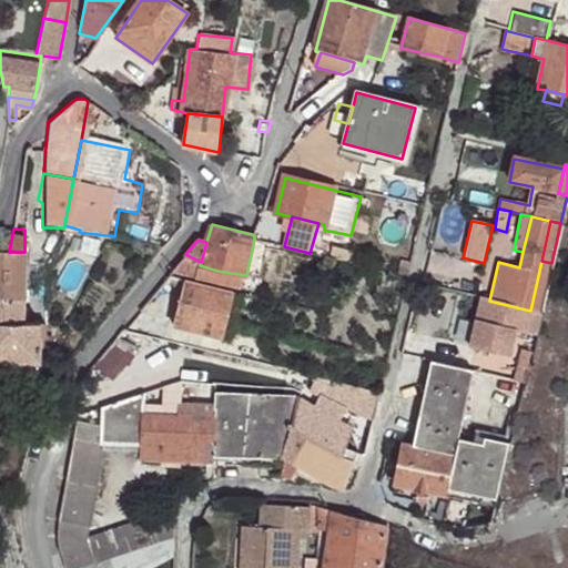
[(0,251),(0,322),(20,322),(24,252),(9,252),(0,251)]
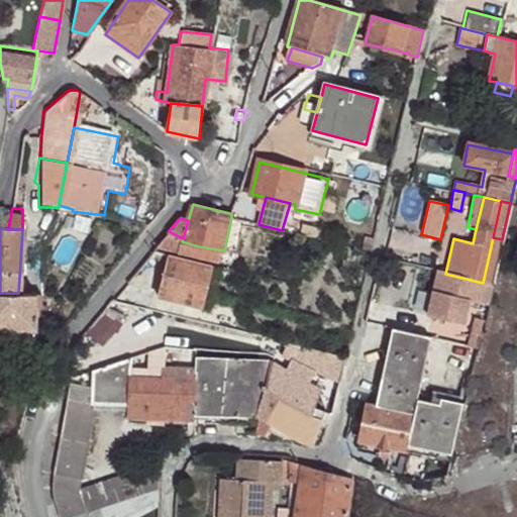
[(220,264),(224,250),(198,246),(182,241),(183,238),(169,231),(156,247),(220,264)]
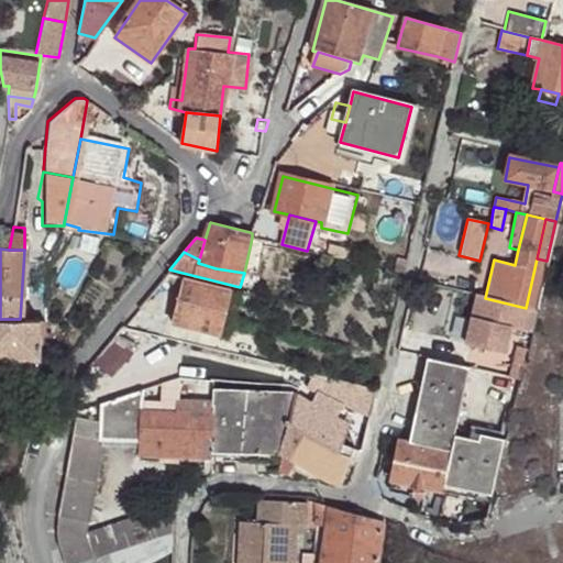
[(230,289),(184,277),(172,323),(220,334),(230,289)]
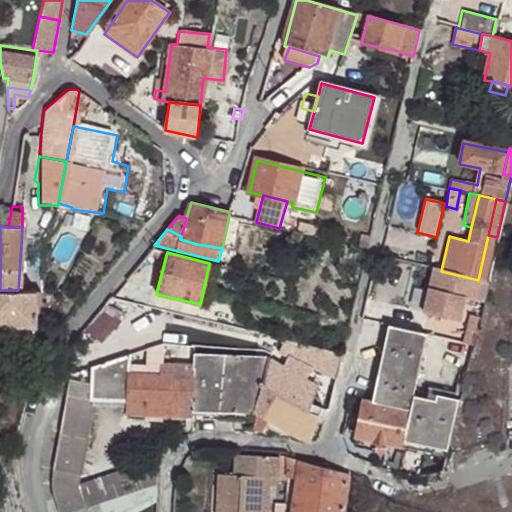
[(482,262),(478,280),(485,283),(491,264),(482,262)]
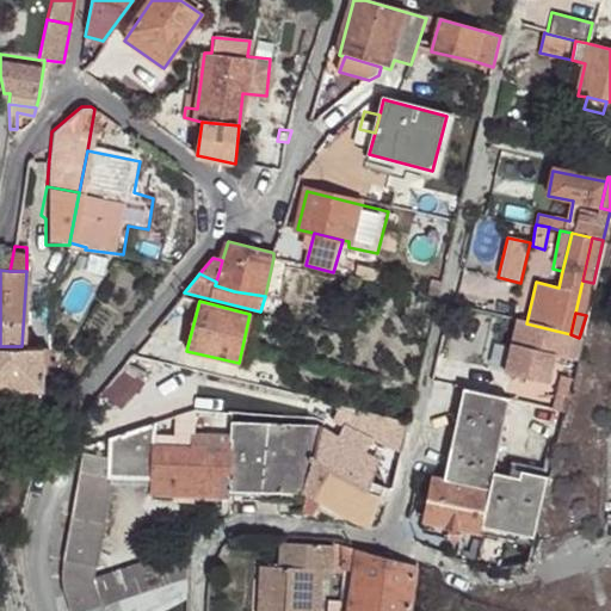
[(526,323),(517,321),(508,346),(550,356),(563,359),(571,334),(526,323)]
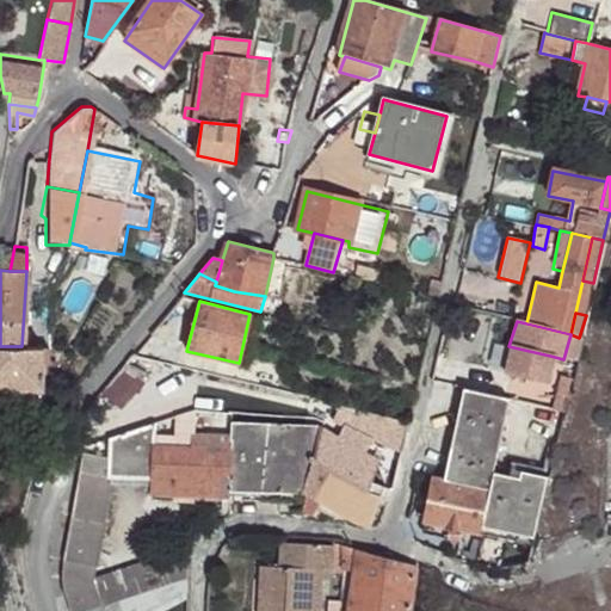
[(579,338),(571,334),(563,359),(575,362),(581,338),(579,338)]
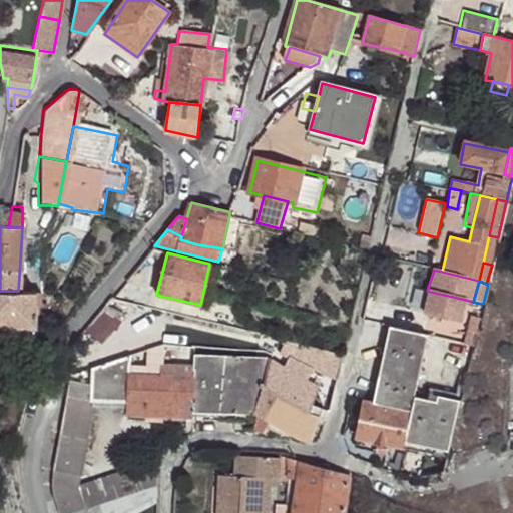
[(0,326),(3,326),(35,325),(33,292),(18,291),(0,291),(0,326)]
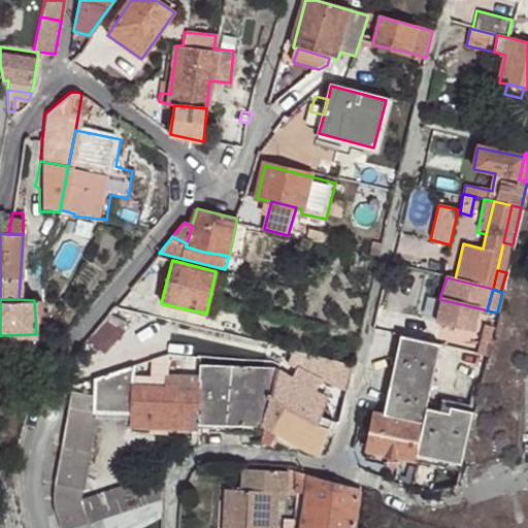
[(475,307),(439,299),(433,325),(470,334),(475,307)]
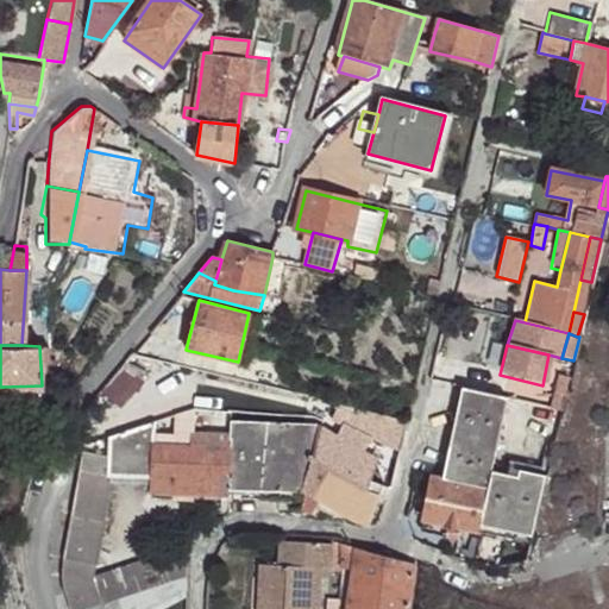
[(106,383),(96,394),(117,409),(140,381),(121,364),(106,383)]
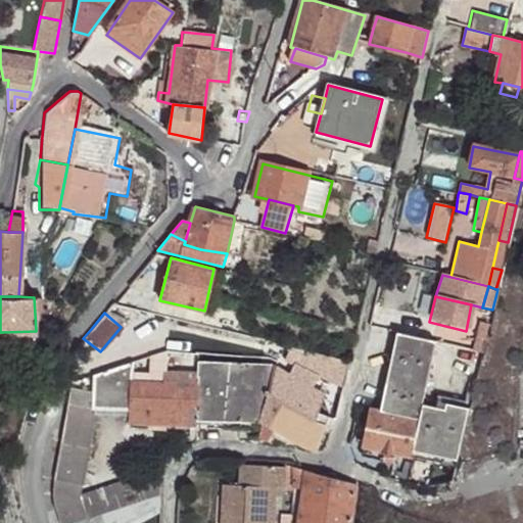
[(484,341),(489,328),(477,326),(475,340),(471,350),(480,353),(483,353),(484,341)]
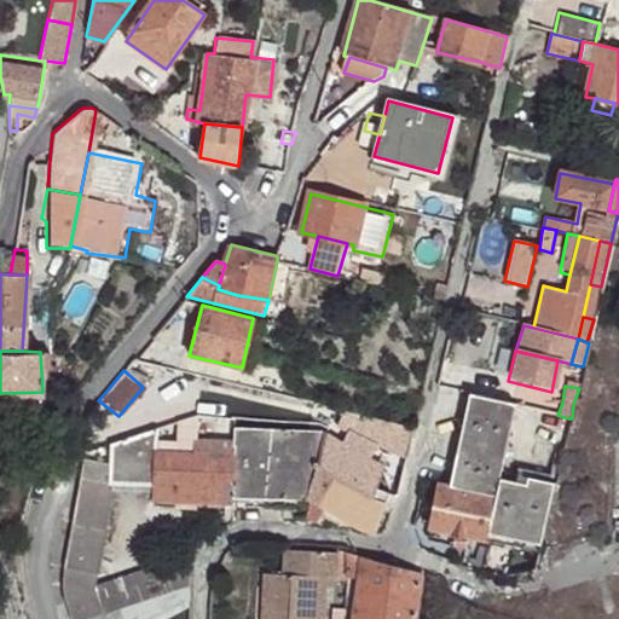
[(5,415),(42,415),(42,392),(4,393),(5,415)]
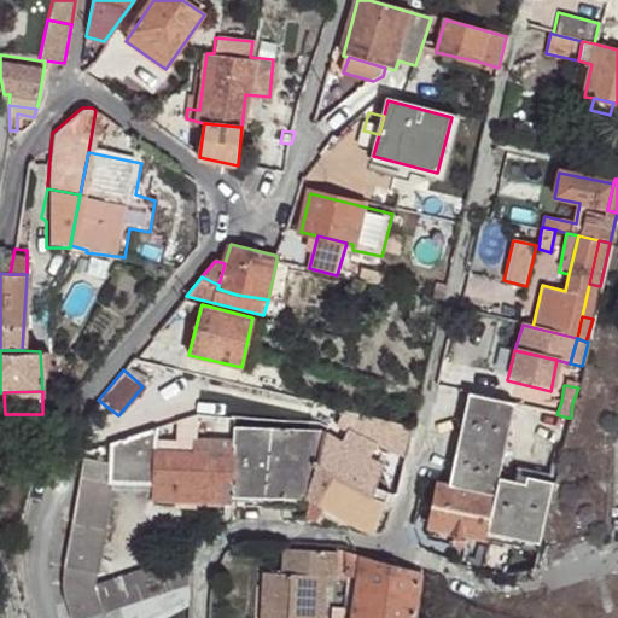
[(514,404),(467,394),(447,487),(494,496),(495,490),(488,490),(490,476),(491,468),(499,470),(514,404)]
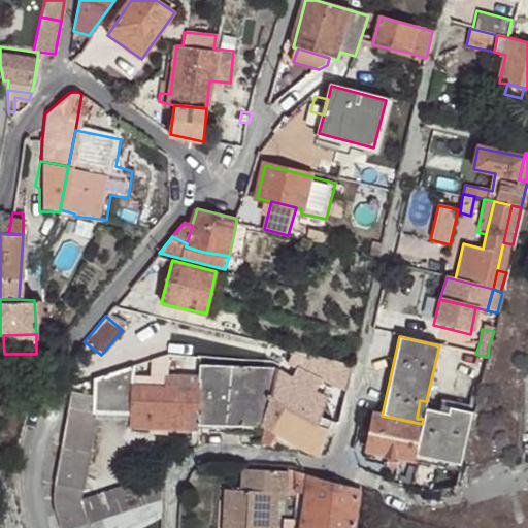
[(309,356),(294,353),(291,366),(306,370),(309,356)]
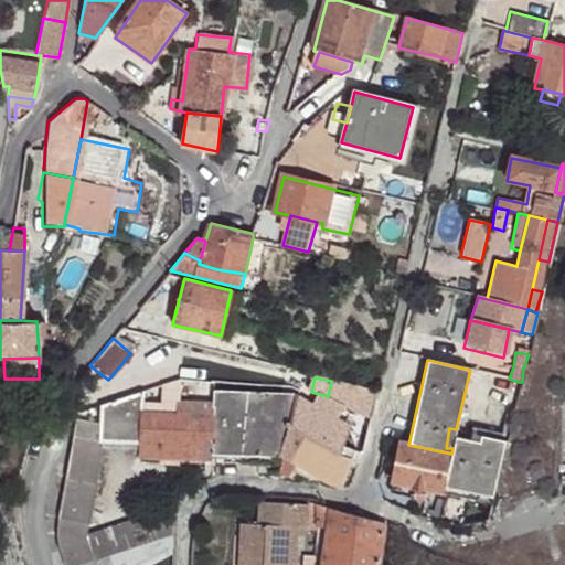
[(331,381),(328,396),(354,413),(360,387),(331,381)]
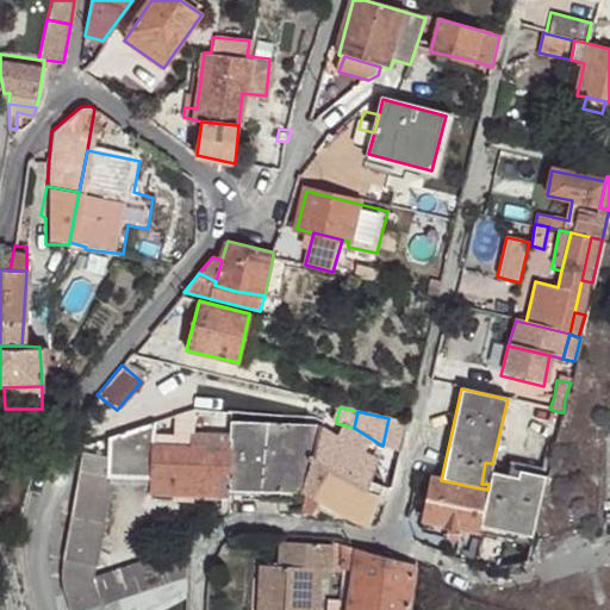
[(194,437),(195,412),(156,422),(154,452),(192,453),(194,437)]
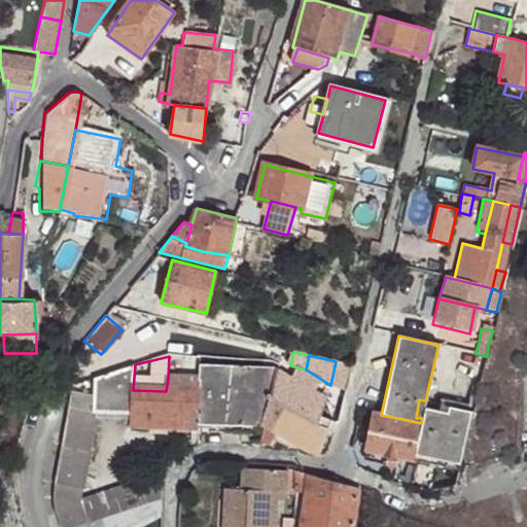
[(133,390),(135,364),(119,367),(100,374),(98,396),(95,418),(132,419),(134,402),(133,390)]
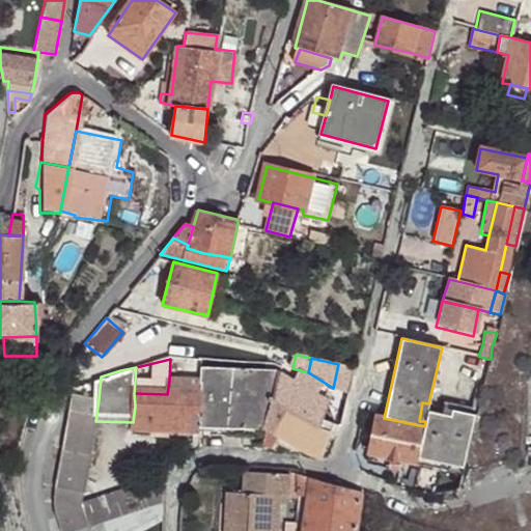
[(212,431),(227,432),(228,372),(201,370),(201,381),(199,430),(212,431)]
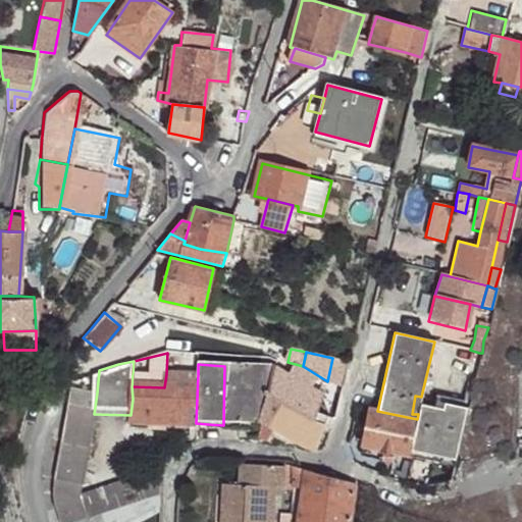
[(259,425),(259,423),(271,368),(239,367),(231,367),(224,366),(223,425),(259,425)]
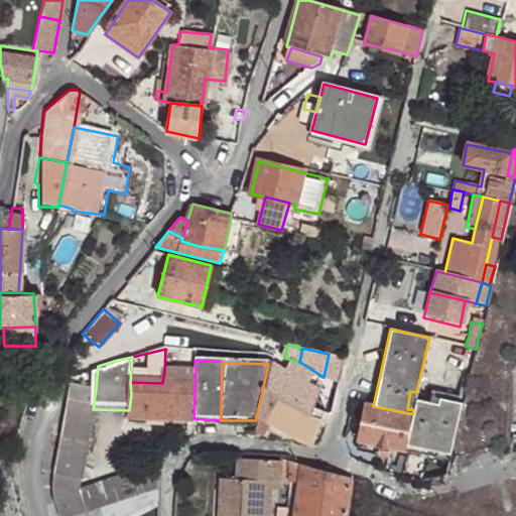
[(296,441),(312,445),(320,420),(310,417),(319,391),(314,390),(276,366),(272,364),(268,364),(256,418),(296,441)]
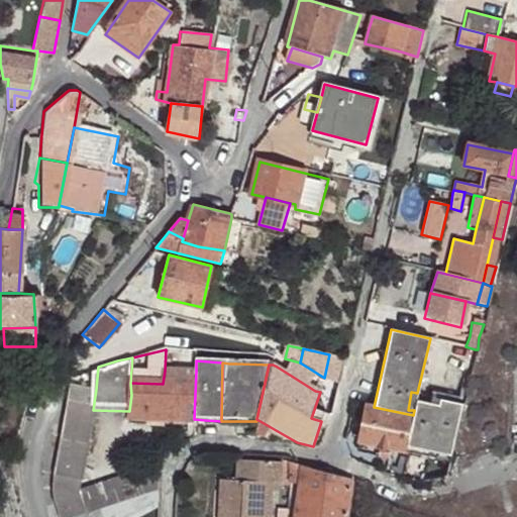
[(194,419),(196,371),(165,371),(163,384),(130,383),(131,395),(129,411),(129,417),(194,419)]
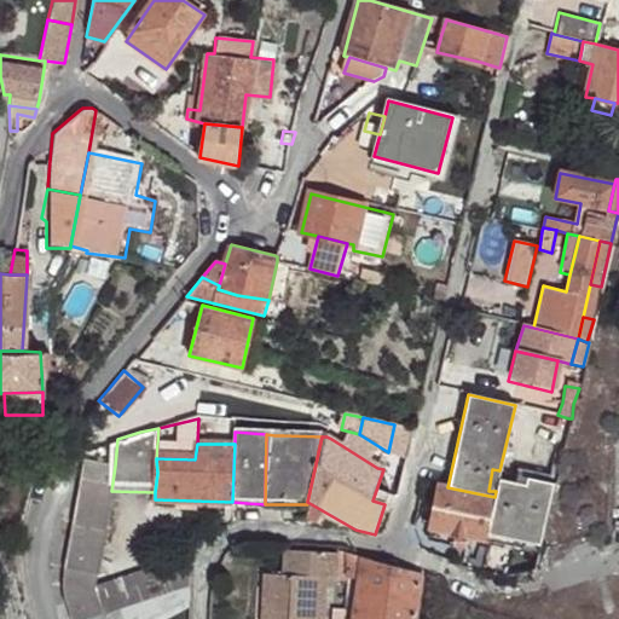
[(111,491),(115,466),(82,460),(71,525),(105,530),(111,491)]
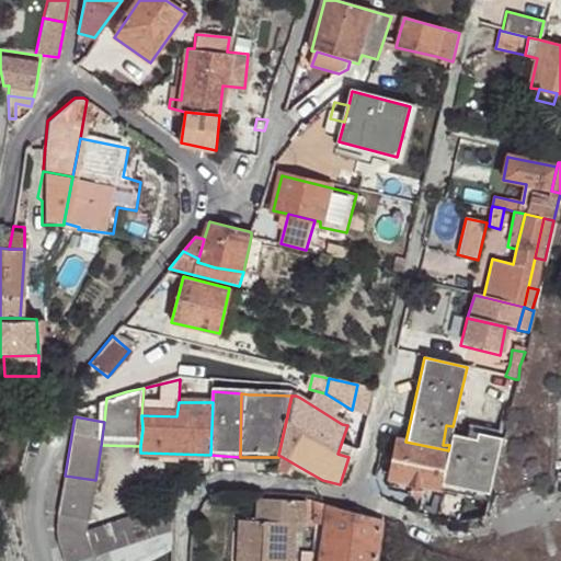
[(488,500),(502,437),(478,433),(477,438),(450,433),(449,445),(448,450),(441,490),(488,500)]
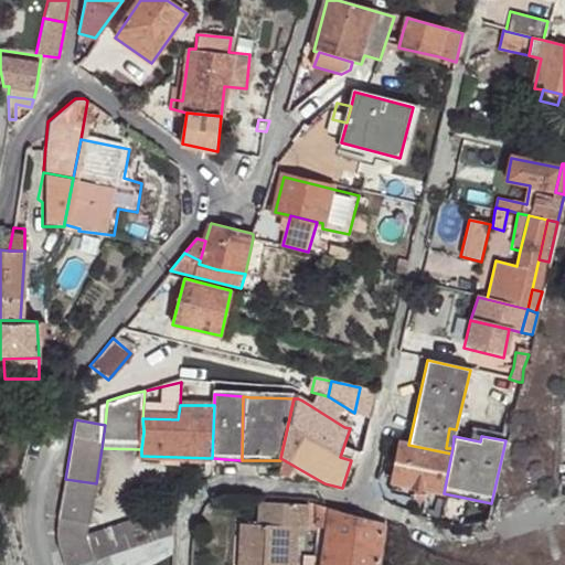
[(451,454),(408,445),(400,443),(393,482),(434,491),(444,493),(451,454)]
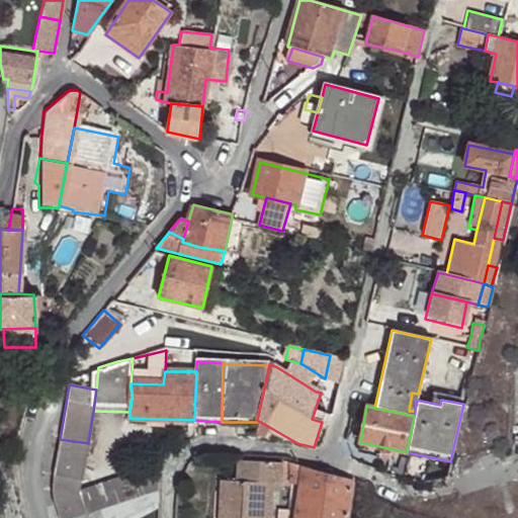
[(88,443),(60,439),(55,480),(54,496),(56,505),(60,517),(88,517),(81,493),(83,485),(88,443)]
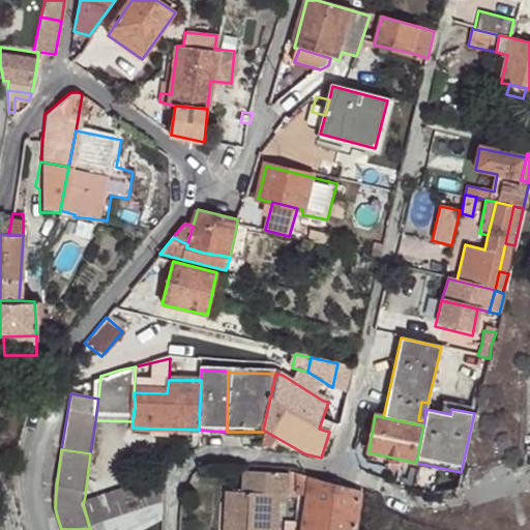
[(416,463),(407,461),(402,484),(415,489),(420,472),(416,463)]
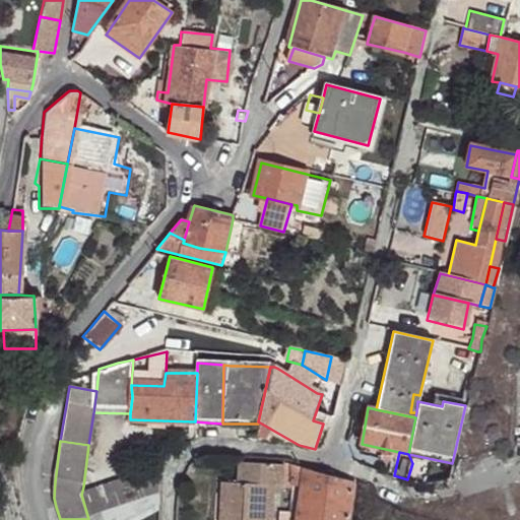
[(288,484),(288,460),(281,459),(280,463),(239,461),(238,481),(220,481),(217,519),(269,519),(271,484),(279,484),(288,484)]
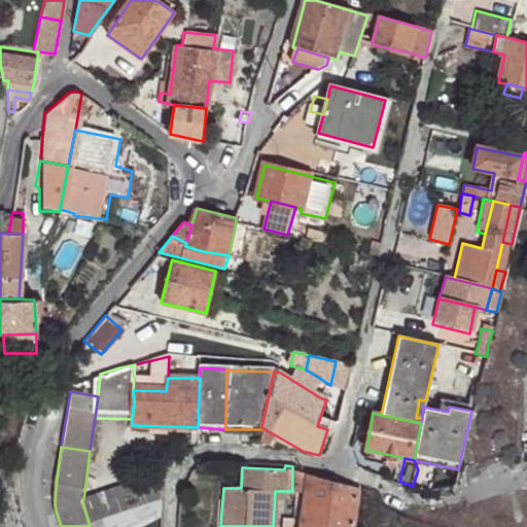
[(135,526),(159,515),(159,498),(159,490),(151,468),(84,493),(82,501),(90,526),(135,526)]
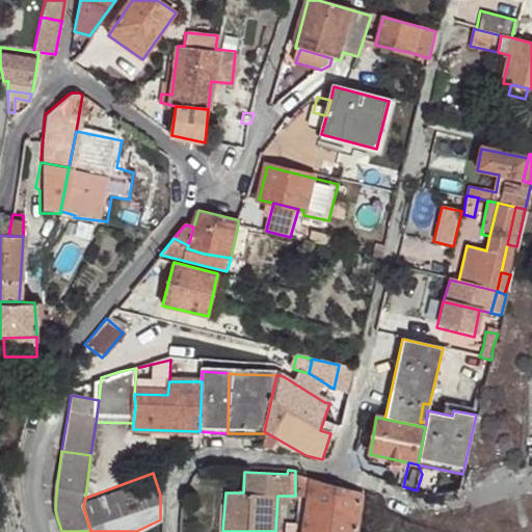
[(354,531),(358,491),(312,478),(311,482),(309,497),(304,531),(354,531)]
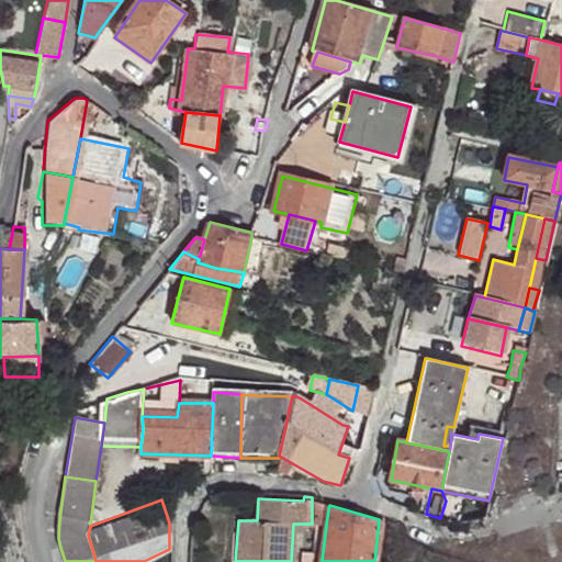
[(328,509),(314,508),(314,524),(326,525),(328,509)]
